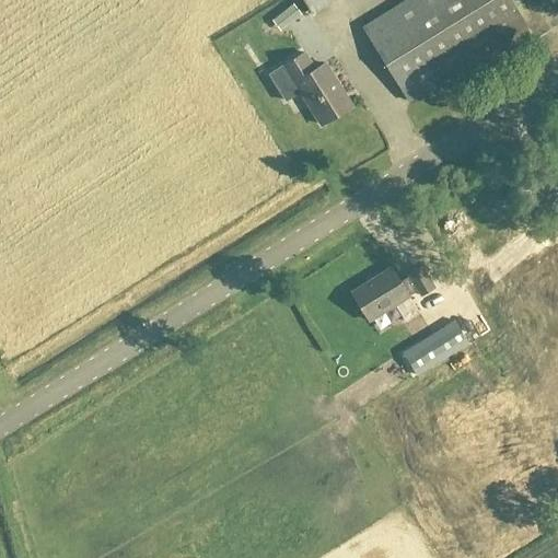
[(304,0),(314,14),(336,0),(304,0)]
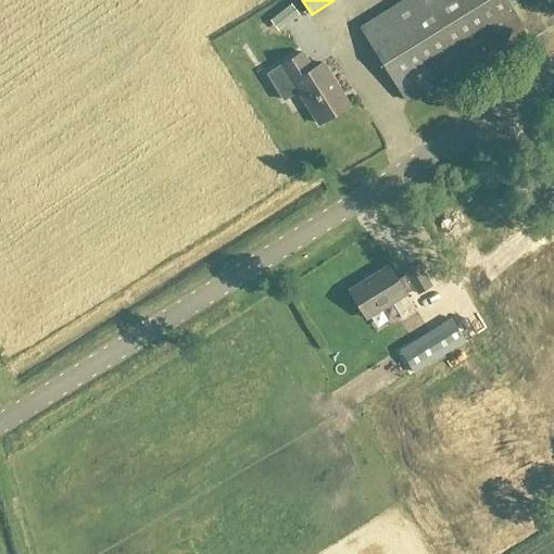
[(406,102),(526,28),(507,0),(403,0),(360,27),(406,102)]
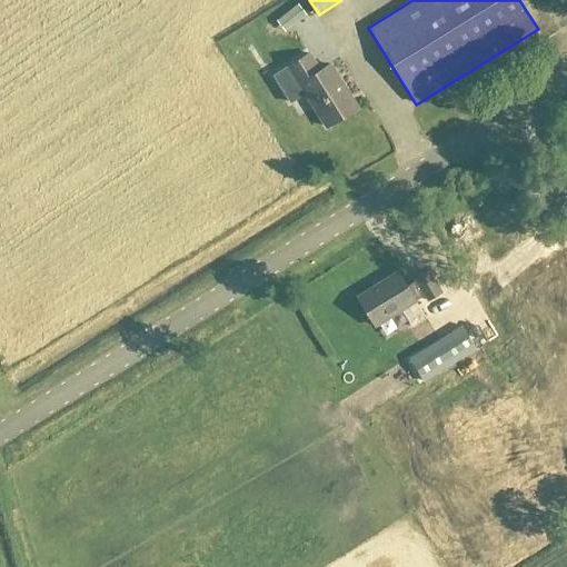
[(310,55),(275,77),(291,103),(307,93),(328,127),(358,109),(331,65),(321,71),(310,55)]
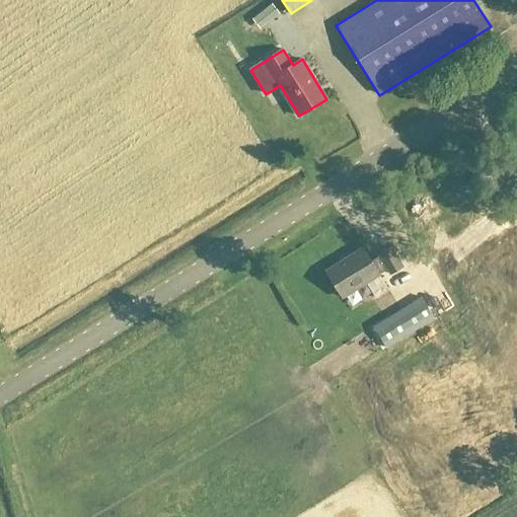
[(380,256),(371,262),(363,248),(326,270),(343,296),(379,274),(387,269),(391,274),(403,267),(391,247),(379,254),(380,256)]
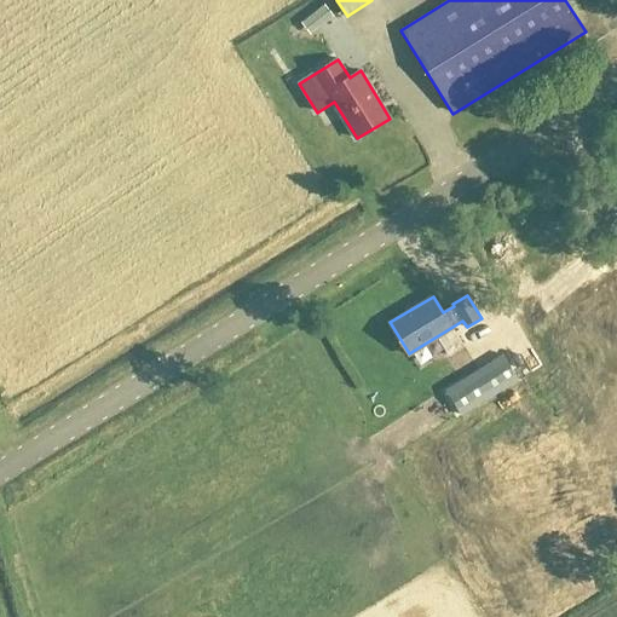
[(497,374),(454,402),(462,416),(520,380),(505,355),(491,363),(497,374)]
